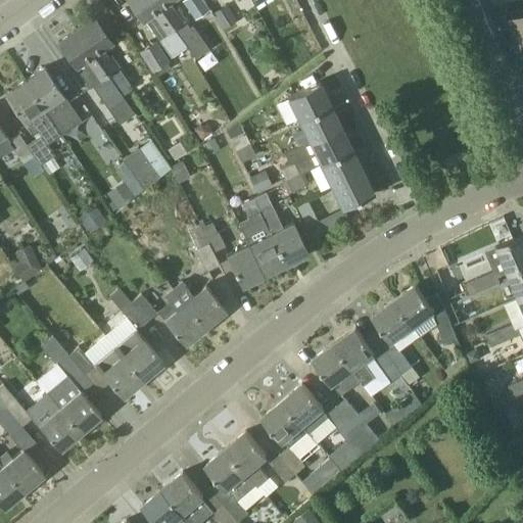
[(145,19),(159,39),(172,56),(187,45),(175,28),(154,0),(128,0),(143,21),(145,19)]
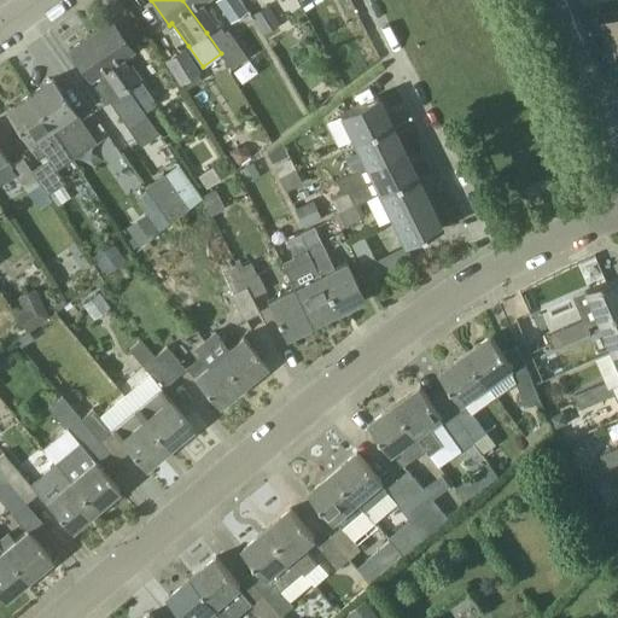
[(182,0),(207,33),(221,53),(231,69),(248,57),(228,29),(225,33),(210,11),(207,13),(200,3),(203,0),(182,0)]
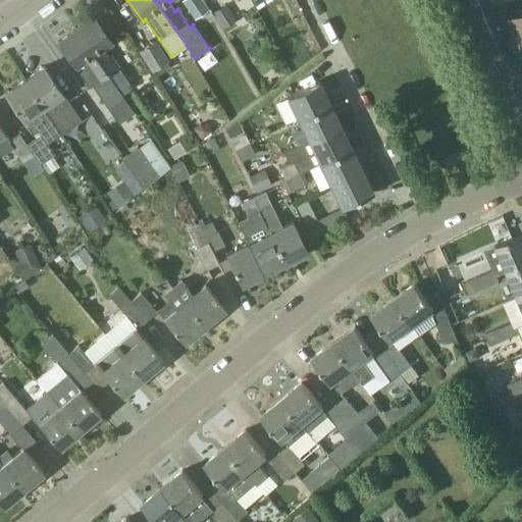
[(209,9),(203,0),(185,0),(183,1),(196,19),(209,9)]
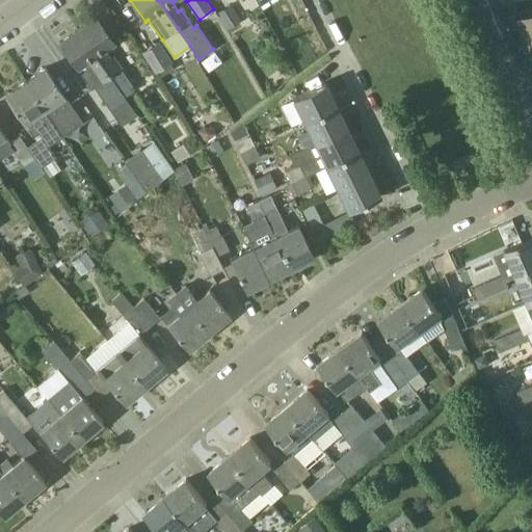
[(227,0),(207,0),(213,9),(218,17),(219,16),(234,40),(244,33),(230,9),(232,7),(227,0)]
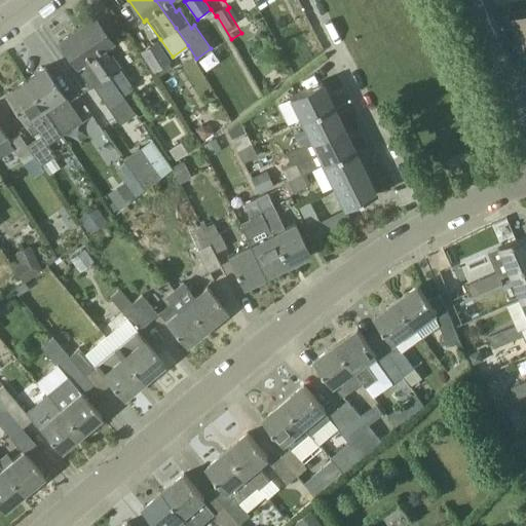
[(525,12),(515,19),(525,45),(525,12)]
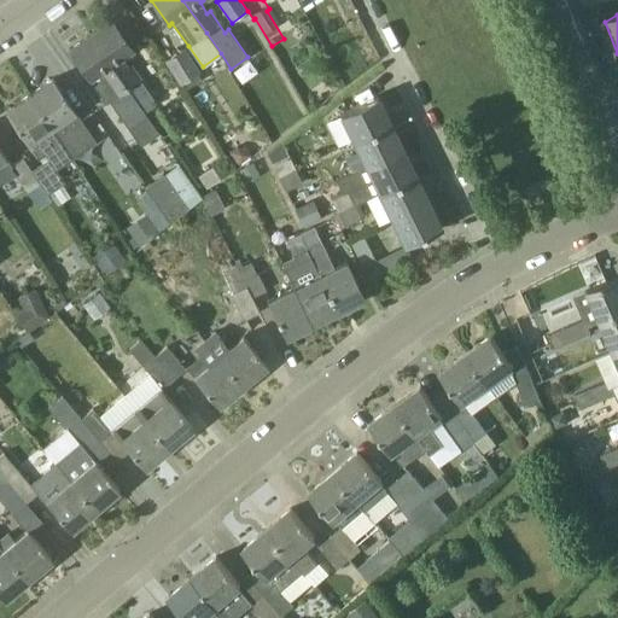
[(91,35),(143,114),(151,108),(153,106),(150,101),(153,99),(130,66),(128,69),(121,58),(133,50),(112,19),(91,35)]
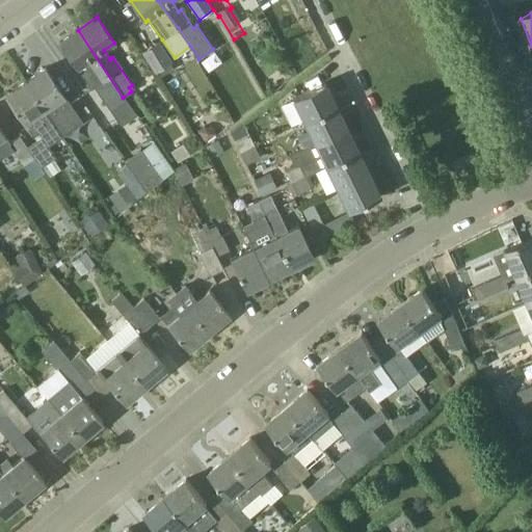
[(110,106),(123,98),(78,30),(59,43),(91,88),(96,86),(110,106)]
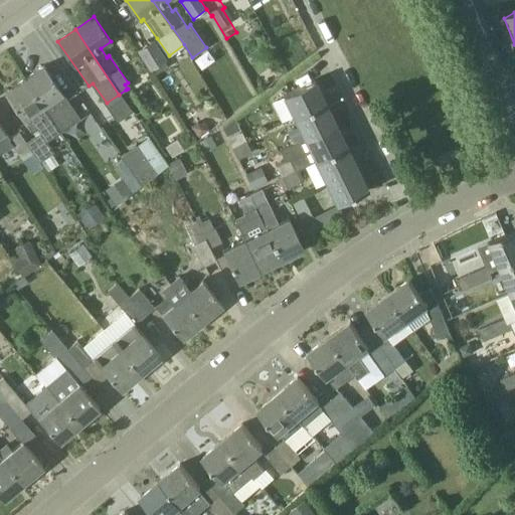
[(142,50),(154,69),(166,61),(154,42),(142,50)]
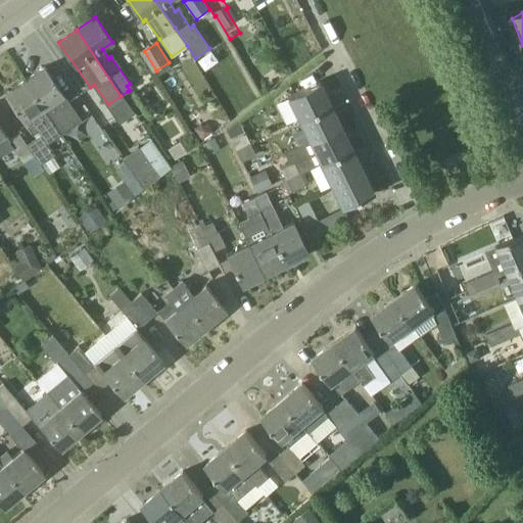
[(26,81),(44,107),(55,99),(64,112),(73,107),(45,66),(26,81)]
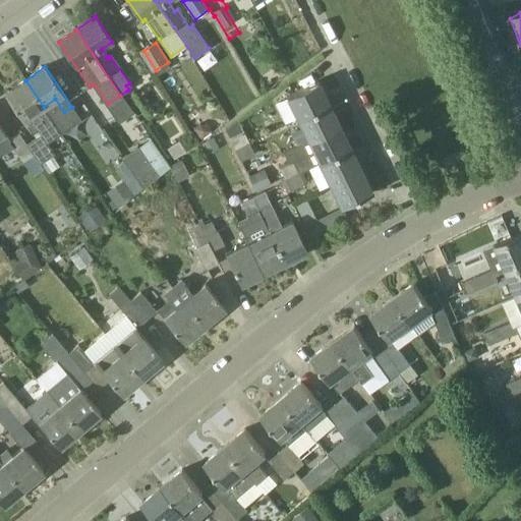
[(32,115),(44,107),(25,80),(5,94),(33,133),(41,128),(32,115)]
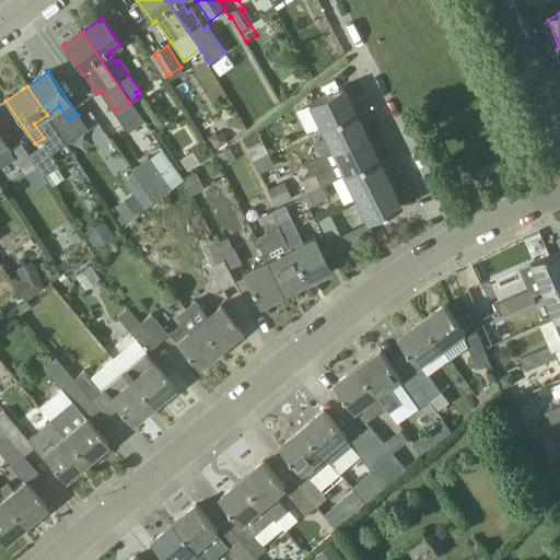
[(319,127),(353,111),(342,88),(308,104),(319,127)]
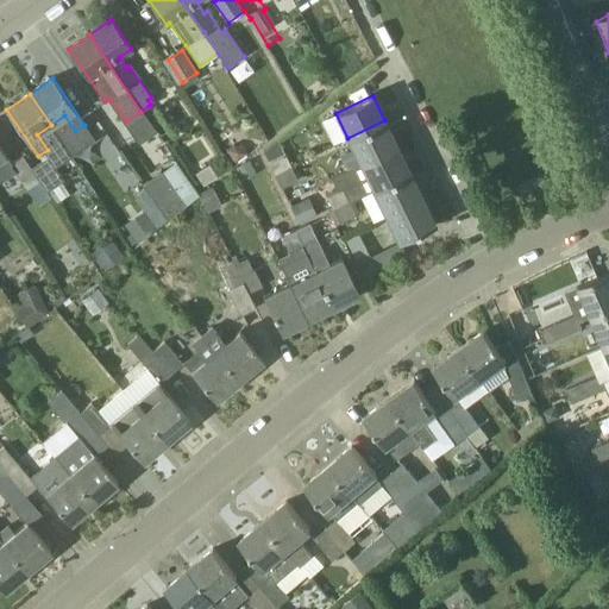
[(384,120),(347,138),(360,164),(397,146),(384,120)]
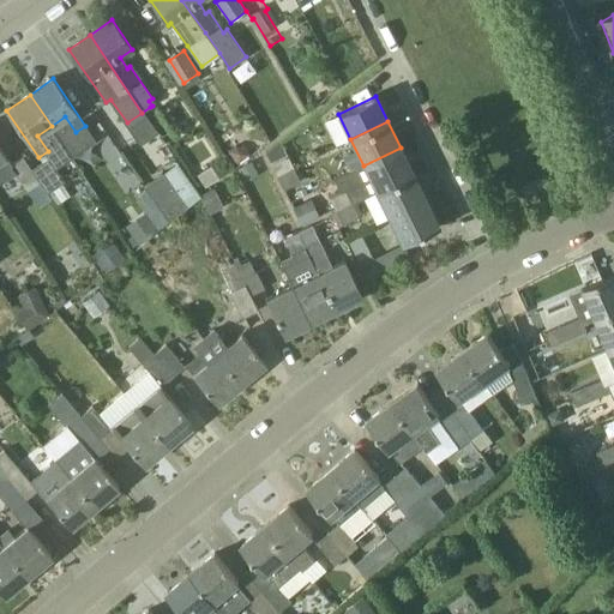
[(228,151),(238,163),(250,154),(245,148),(235,145),(228,151)]
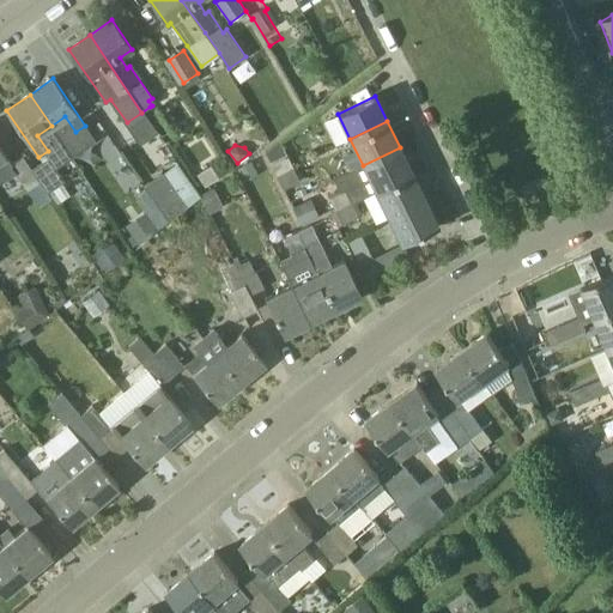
[(0,147),(0,178),(14,169),(17,174),(16,175),(36,206),(49,198),(46,193),(40,181),(31,169),(23,157),(12,165),(0,147)]
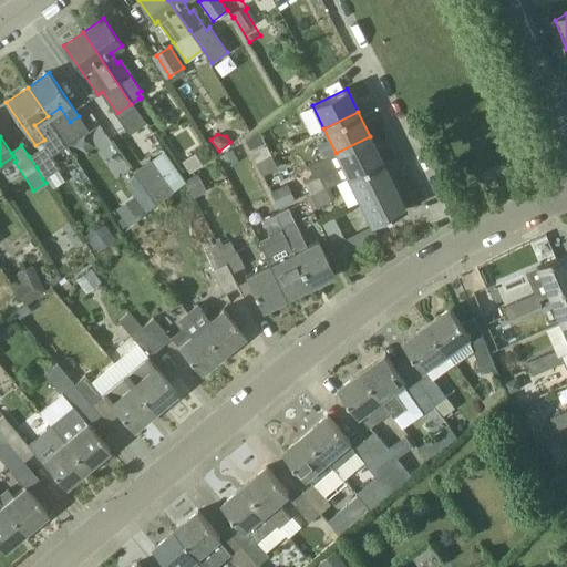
[(382,161),(370,136),(336,153),(308,166),(313,178),(305,183),(310,195),(326,187),(348,177),(382,161)]
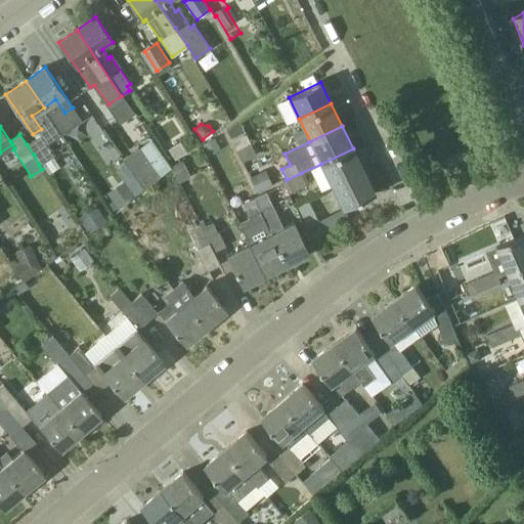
[(245,132),(231,138),(236,150),(251,143),(245,132)]
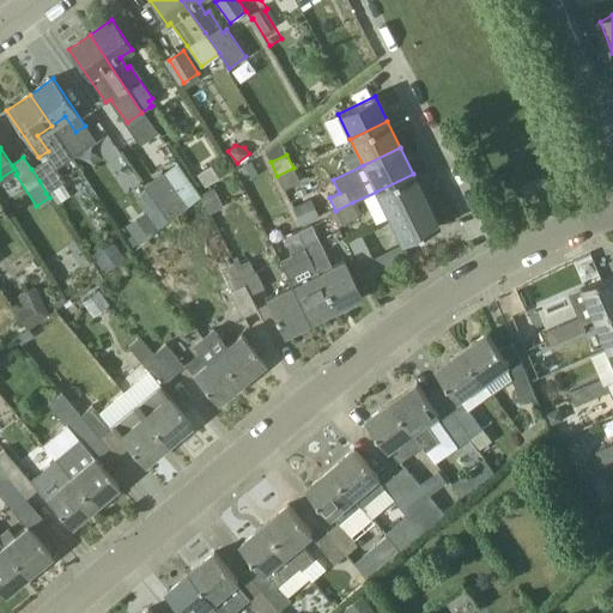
[(40,181),(46,193),(64,182),(48,158),(31,169),(40,181)]
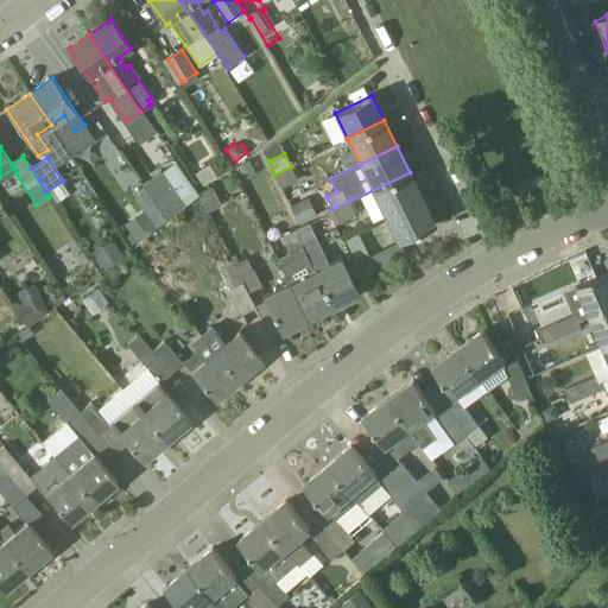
[(242,181),(258,172),(251,159),(234,168),(242,181)]
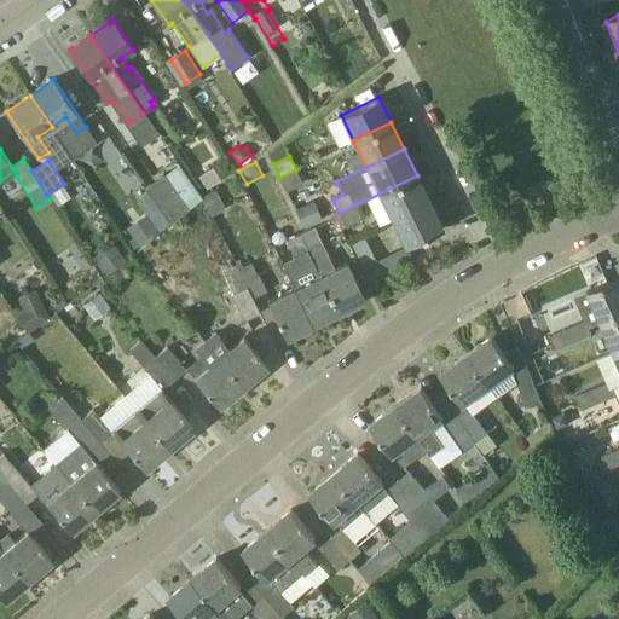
[(207,189),(221,179),(213,167),(198,175),(207,189)]
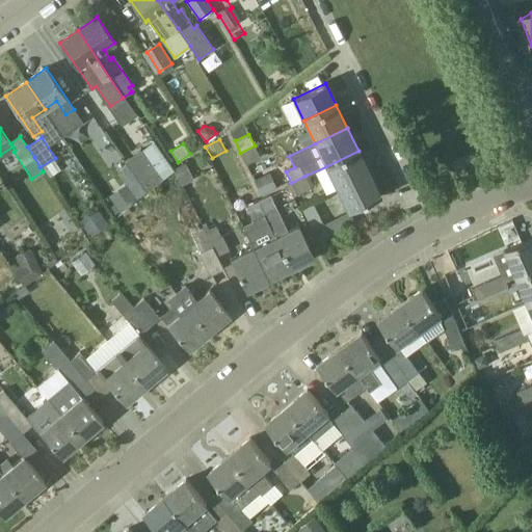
[(240,153),(246,164),(260,157),(255,145),(240,153)]
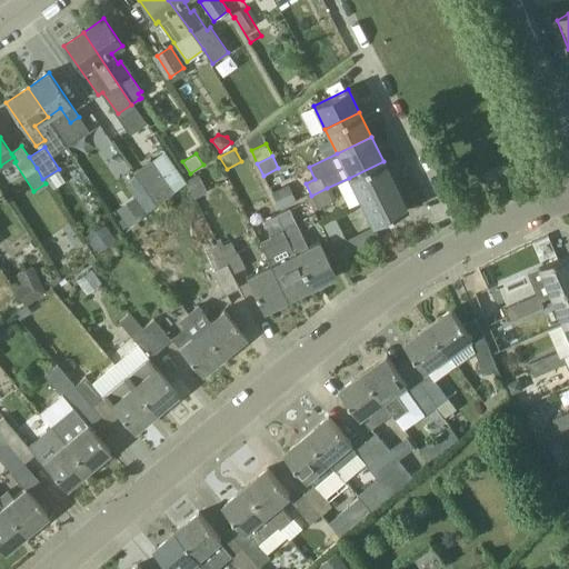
[(132,172),(155,203),(172,191),(170,188),(151,161),(151,160),(132,172)]
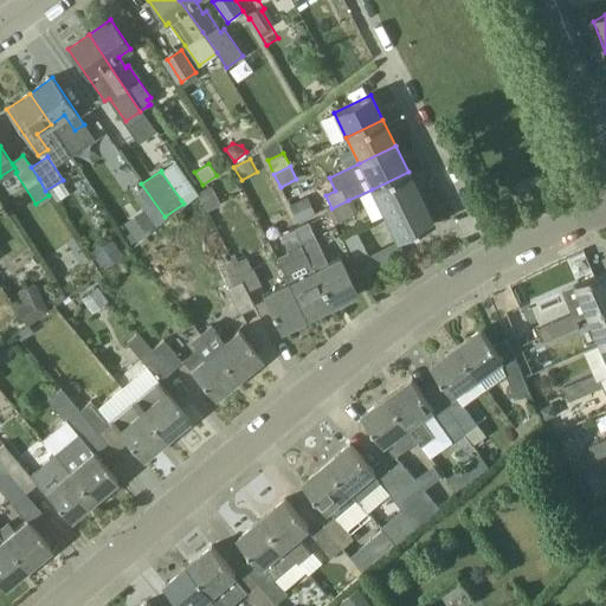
[(372,189),(384,216),(420,198),(408,172),(372,189)]
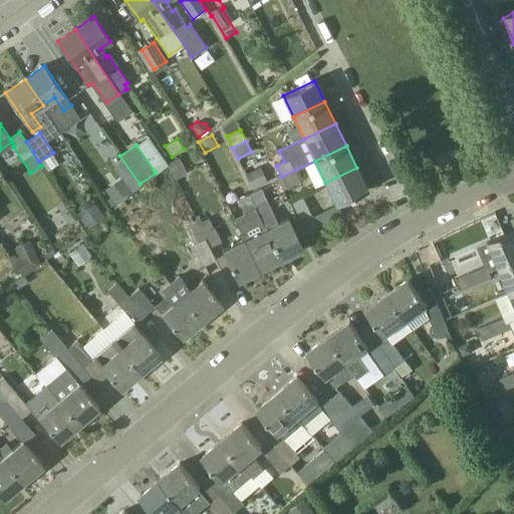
[(247,161),(249,166),(257,162),(255,157),(247,161)]
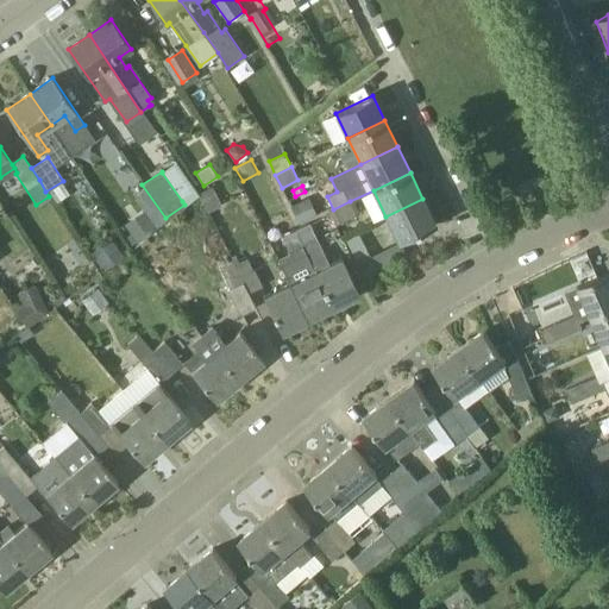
[(199,193),(207,212),(221,206),(212,187),(199,193)]
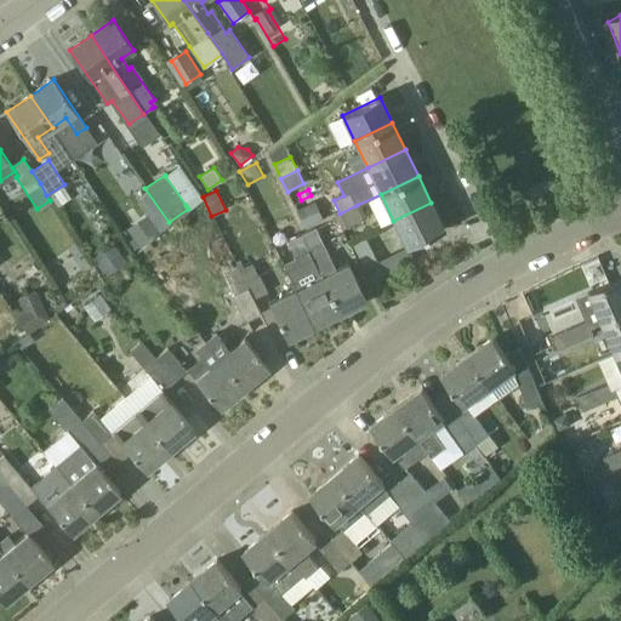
[(305,228),(323,220),(314,201),(296,210),(305,228)]
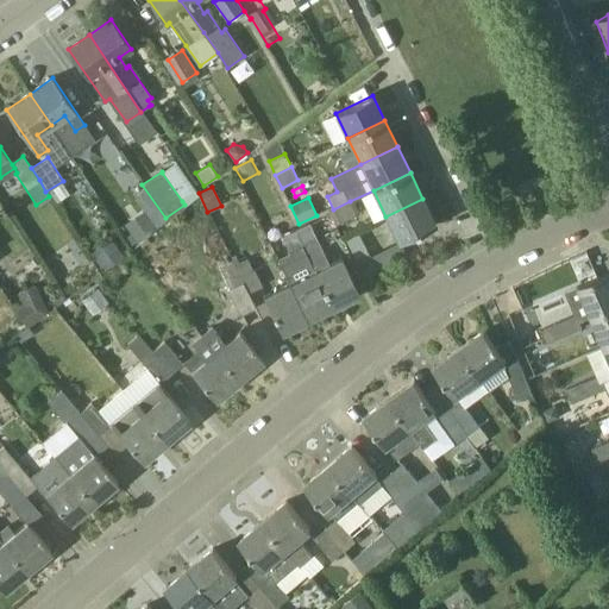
[(435,224),(422,199),(385,217),(399,242),(435,224)]
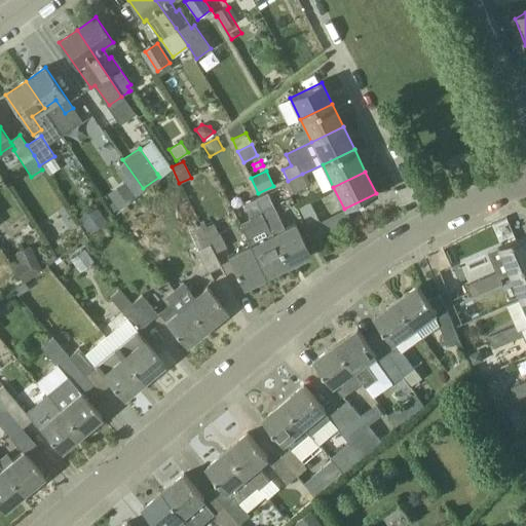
[(307,186),(302,174),(288,181),(294,193),(307,186)]
